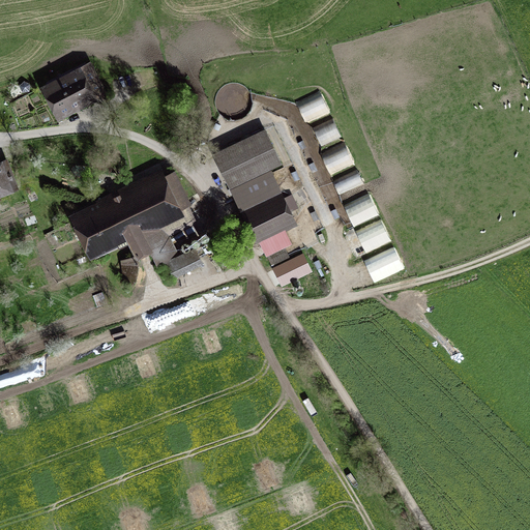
[(47,81),(64,114),(102,94),(85,61),(47,81)]
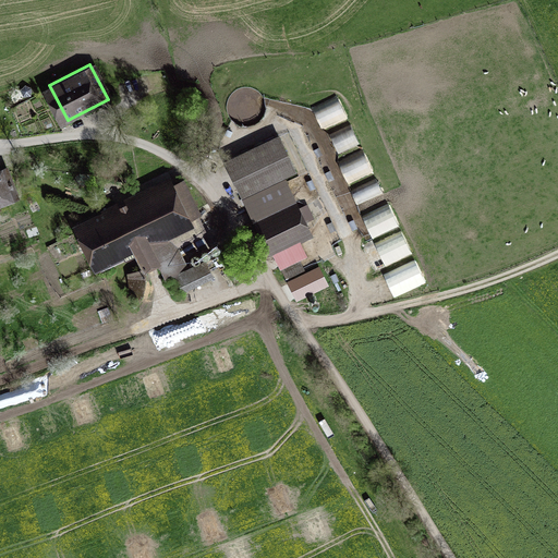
[(313,107),(323,129),(348,116),(338,95),(313,107)]
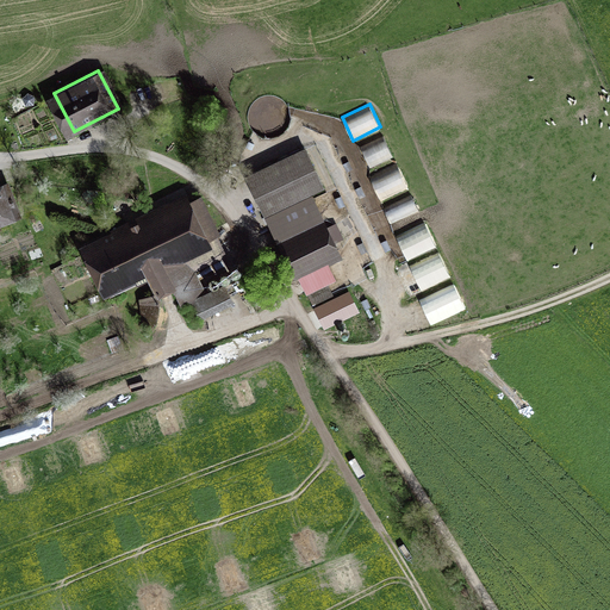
[(361,145),(369,167),(393,157),(385,135),(361,145)]
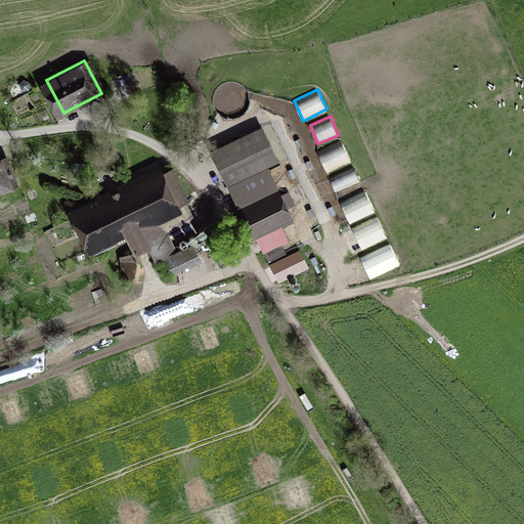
[(266,169),(279,164),(264,132),(211,156),(225,187),(266,169)]
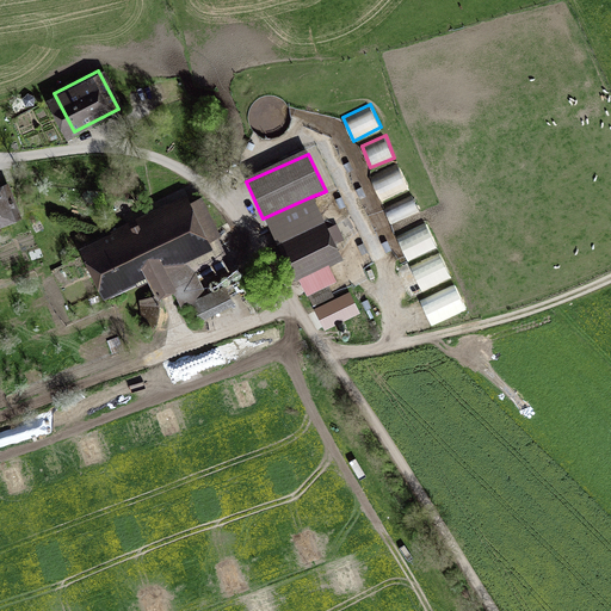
[(370,176),(381,199),(409,186),(397,162),(370,176)]
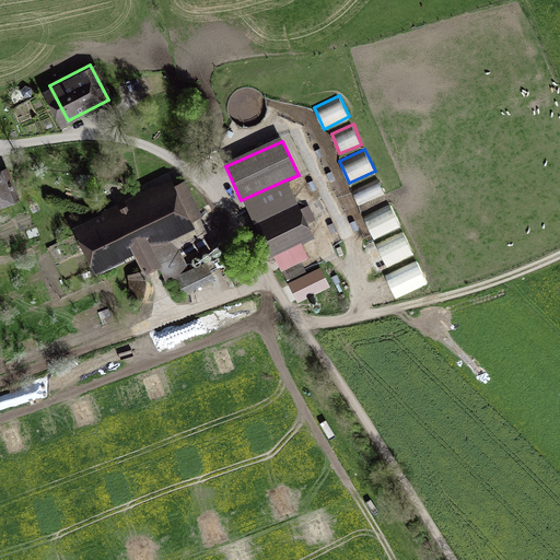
[(0,174),(0,211),(21,205),(10,172),(0,174)]
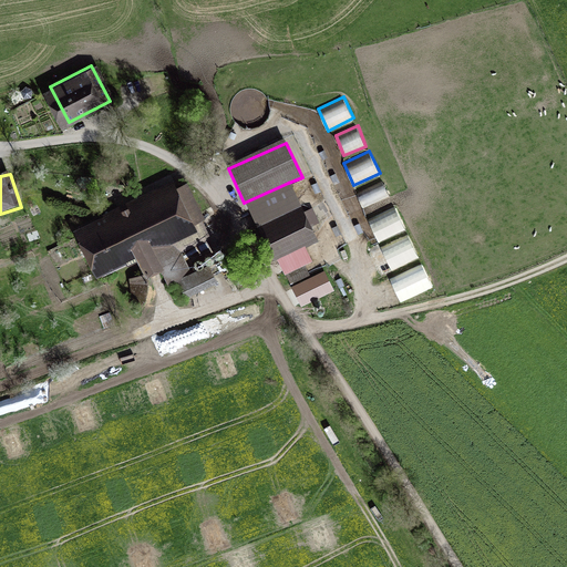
[(383,181),(357,192),(363,207),(390,195),(383,181)]
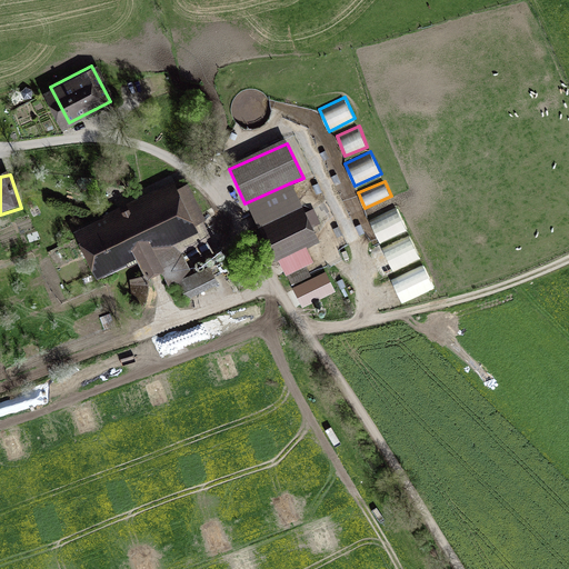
[(312,233),(300,209),(295,196),(289,183),(245,203),(257,230),(268,255),(276,251),(301,239),(312,233)]
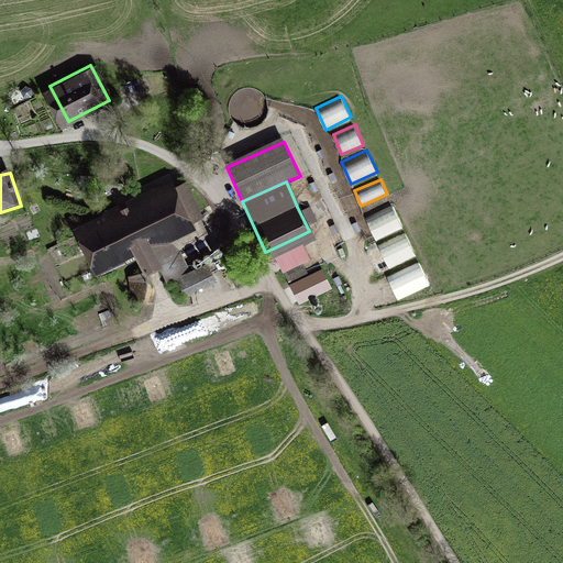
[(188,268),(177,243),(197,234),(200,217),(186,184),(72,233),(92,280),(135,264),(144,279),(161,272),(166,285),(181,277),(188,268)]
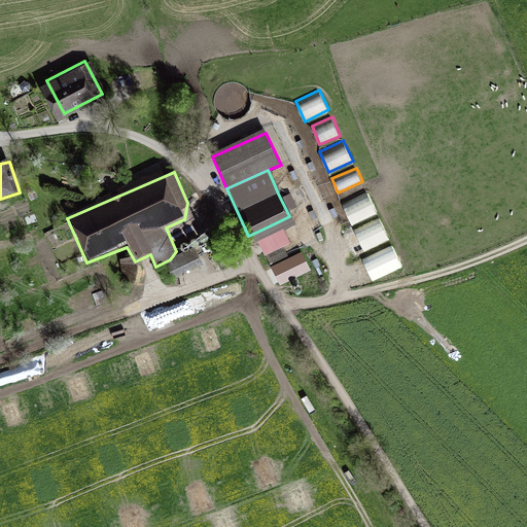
[(342,203),(352,223),(378,212),(367,190),(342,203)]
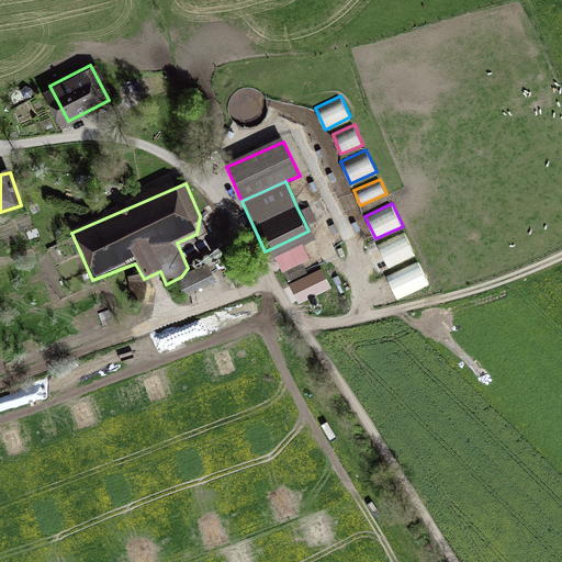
[(378,243),(388,266),(415,255),(405,232),(378,243)]
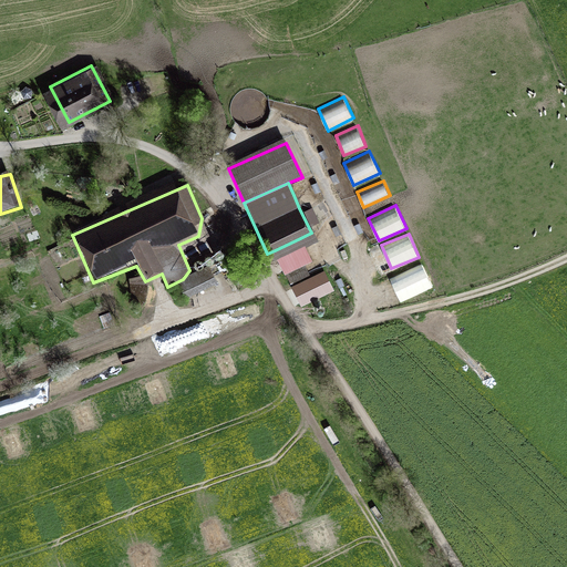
[(300,238),(275,250),(288,280),(313,268),(300,238)]
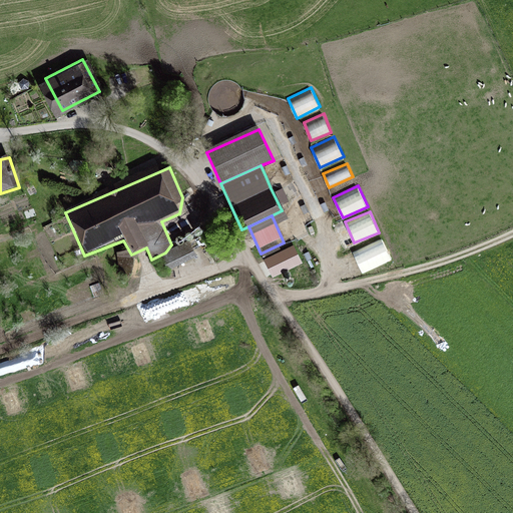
[(363,273),(393,259),(383,237),(353,250),(363,273)]
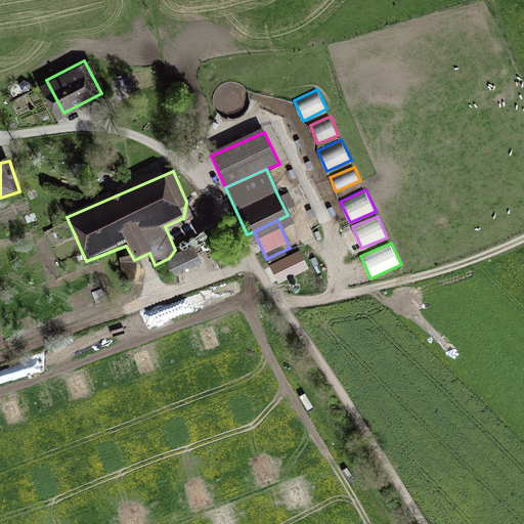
[(166,264),(173,279),(201,265),(193,251),(166,264)]
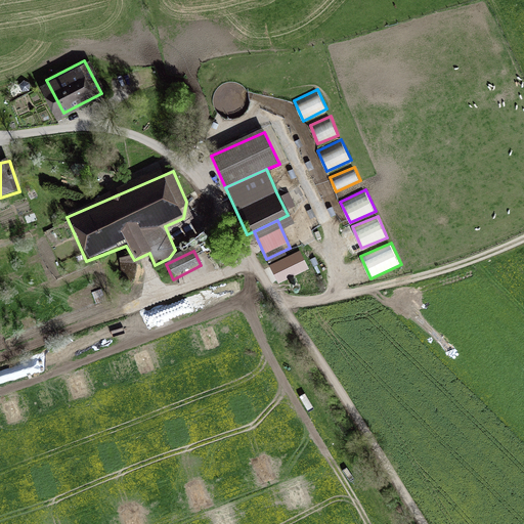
[(300,253),(272,264),(278,279),(306,268),(300,253)]
